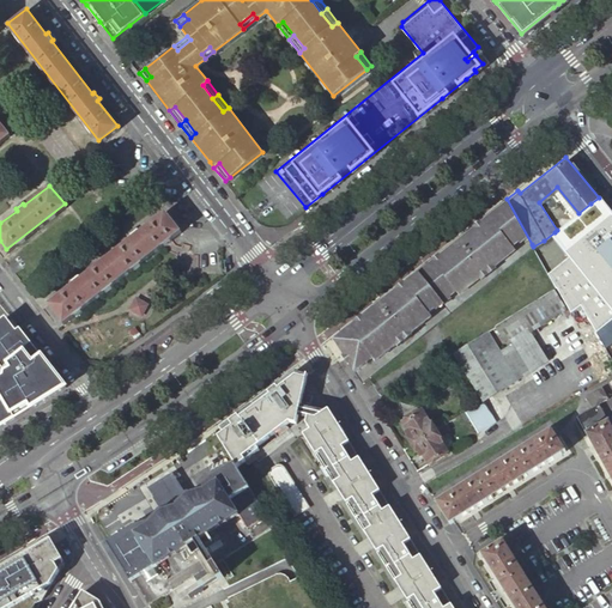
[(611,369),(611,213),(599,198),(591,204),(579,213),(557,230),(555,232),(544,241),(533,247),(552,285),(565,306),(606,375),(611,369)]
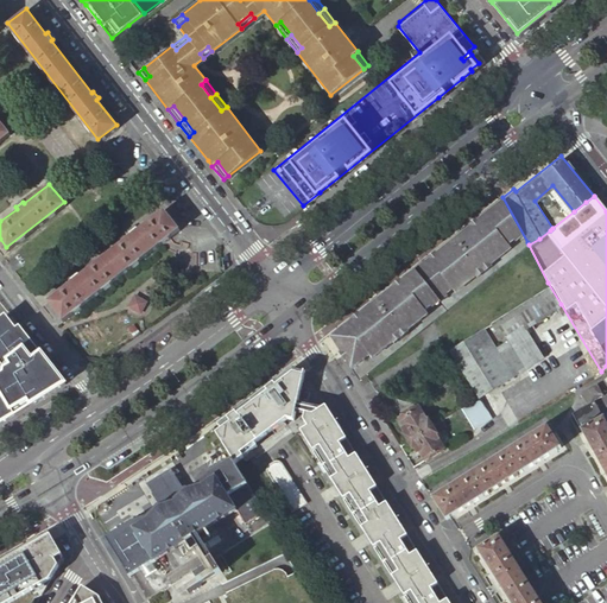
[(528,242),(503,197),(332,335),(358,378),(528,242)]
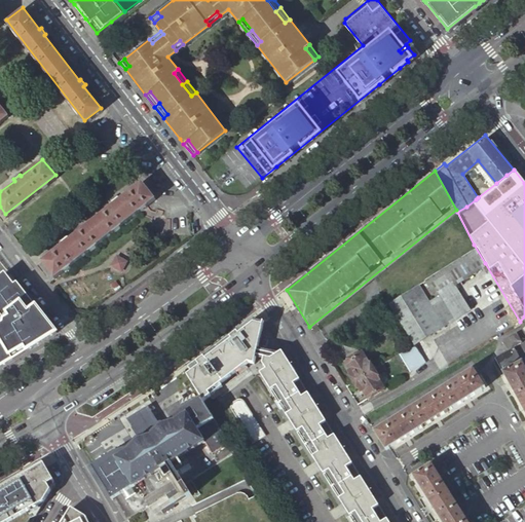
[(154,197),(141,180),(118,198),(117,196),(112,200),(113,202),(68,237),(67,236),(63,240),(63,241),(41,259),(53,275),(154,197)]
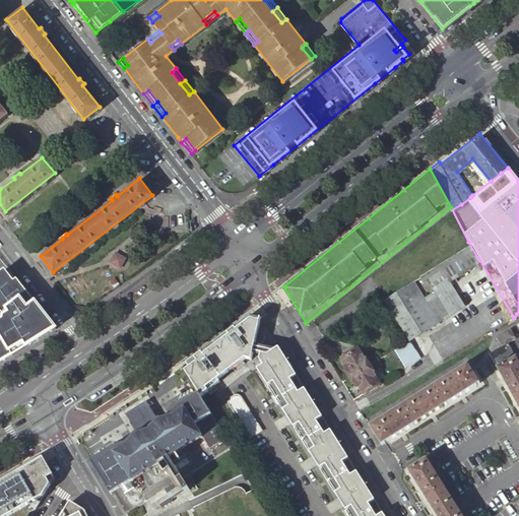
[(479,260),(468,242),(378,300),(403,342),(409,338),(408,337),(463,303),(449,279),(479,260)]
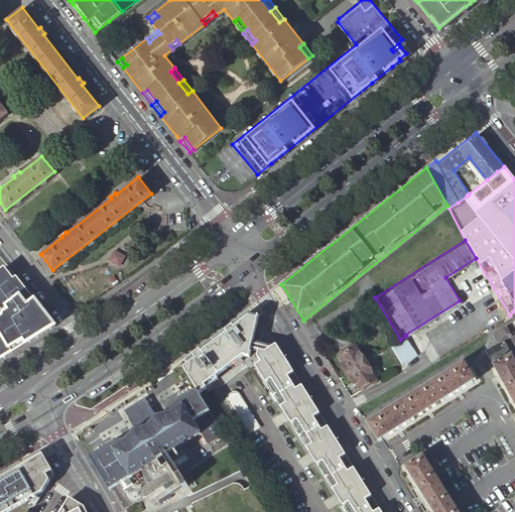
[(40,333),(54,324),(16,275),(13,277),(4,265),(0,268),(0,306),(4,312),(2,315),(0,316),(0,357),(6,354),(11,350),(28,340),(40,333)]
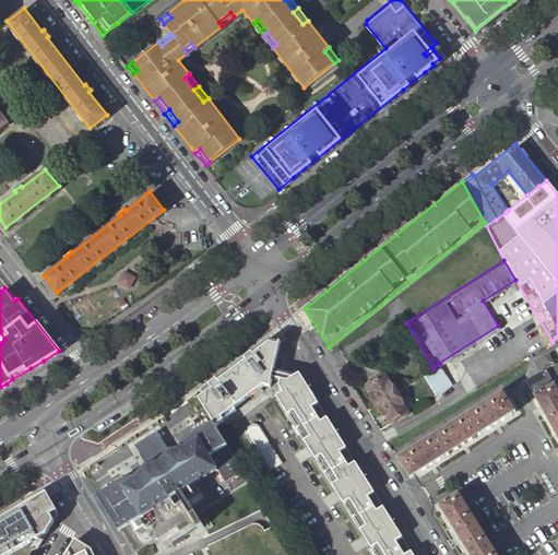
[(434,368),(406,322),(405,323),(432,369),(434,368)]
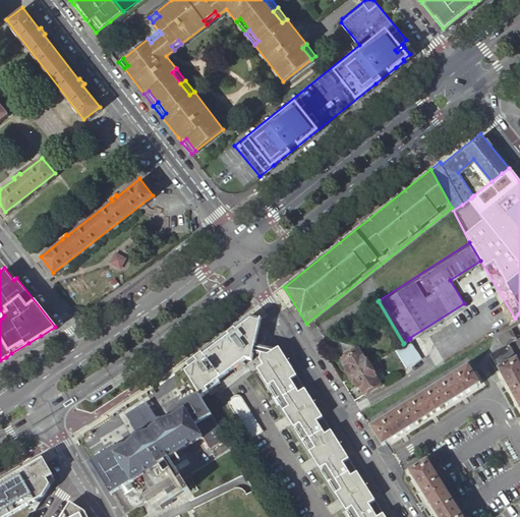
[(189,365),(185,368),(199,391),(199,392),(201,394),(208,389),(206,386),(245,356),(251,357),(253,348),(254,344),(261,319),(261,317),(250,313),(243,319),(232,328),(219,337),(186,361),(189,365)]
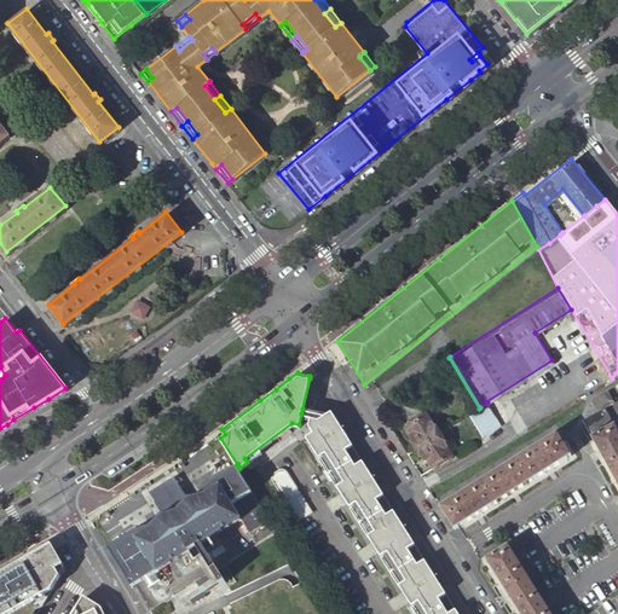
[(598,407),(604,405),(613,399),(607,388),(591,397),(598,407)]
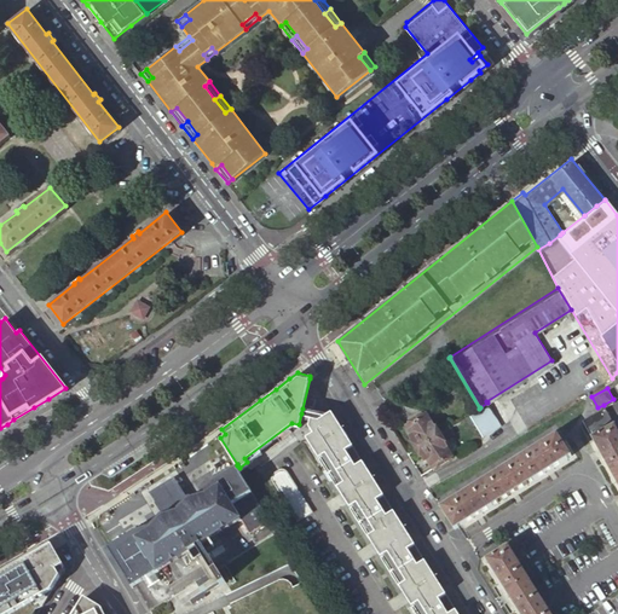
[(500,423),(487,403),(480,407),(479,409),(468,415),(481,435),(500,423)]
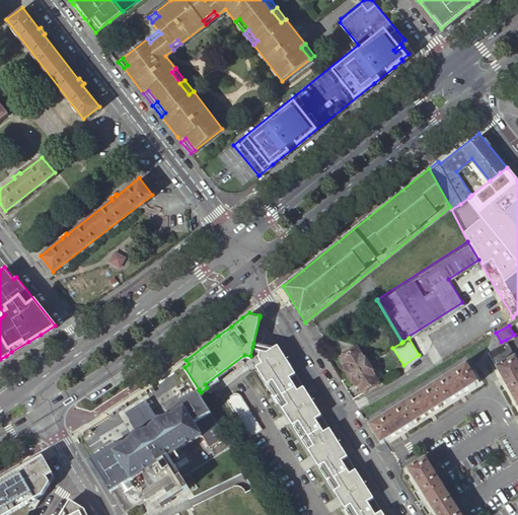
[(338,358),(348,375),(377,357),(374,353),(367,357),(369,360),(367,362),(357,346),(354,348),(351,344),(339,340),(336,349),(339,350),(338,352),(340,356),(338,358)]
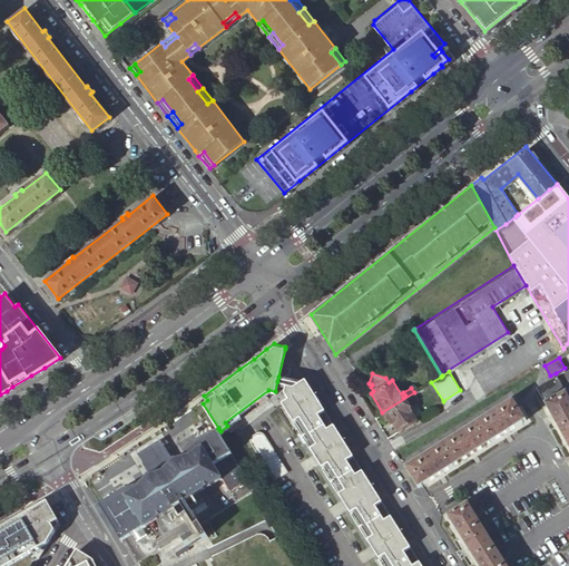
[(568,398),(556,373),(550,376),(529,389),(537,405),(546,400),(568,442),(568,398)]
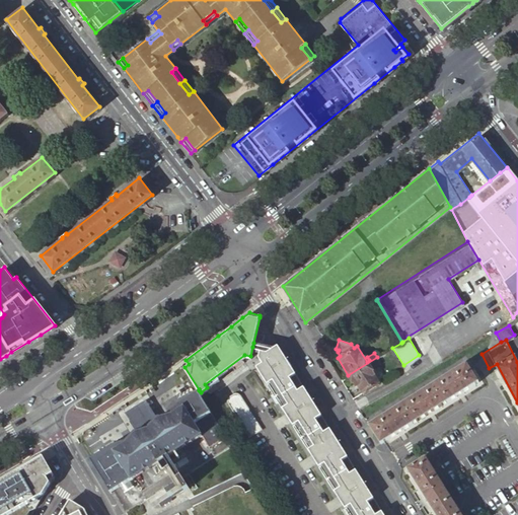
[(385,514),(377,502),(351,460),(325,419),(299,378),(278,344),(272,347),(267,350),(261,349),(259,355),(263,361),(256,365),(350,514),(385,514)]
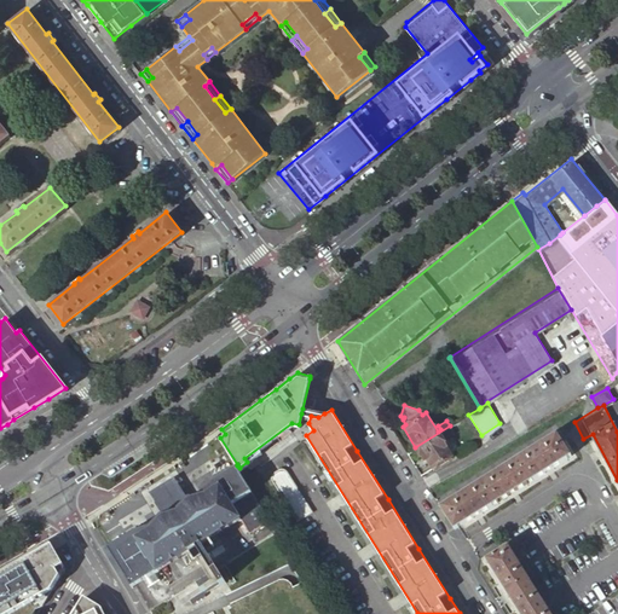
[(432,467),(451,453),(440,435),(443,433),(446,438),(454,432),(450,426),(415,447),(423,459),(427,457),(432,467)]
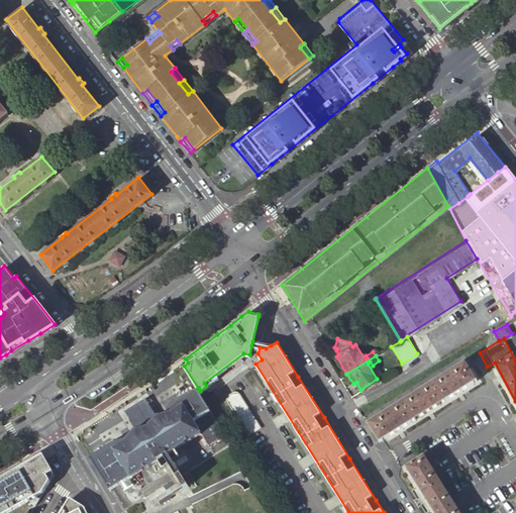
[(465,360),(367,421),(379,439),(400,425),(429,406),(476,378),(465,360)]
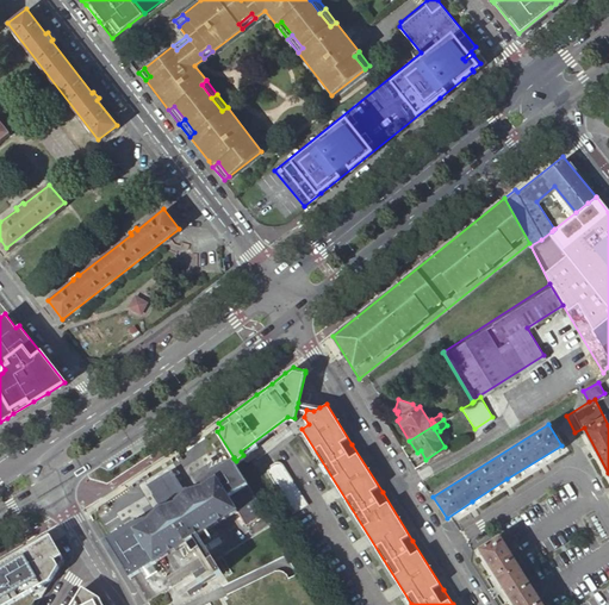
[(105,538),(109,543),(128,577),(182,542),(188,549),(192,547),(202,562),(212,556),(203,541),(211,536),(206,528),(234,510),(218,485),(219,484),(212,473),(234,459),(234,457),(212,471),(200,482),(184,491),(174,500),(159,505),(147,517),(131,522),(105,538)]
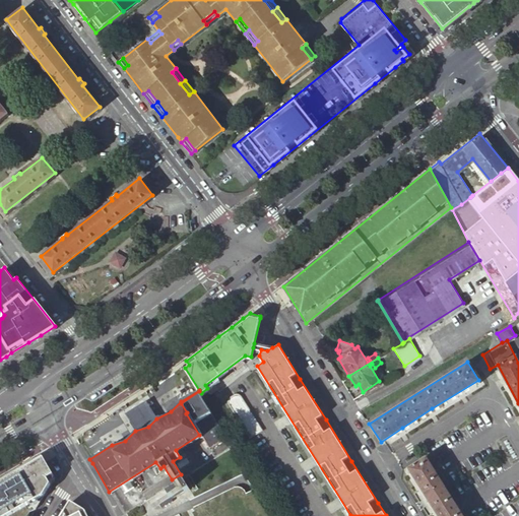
[(201,393),(199,391),(181,403),(187,412),(186,413),(199,435),(200,437),(202,436),(208,447),(226,435),(201,393)]
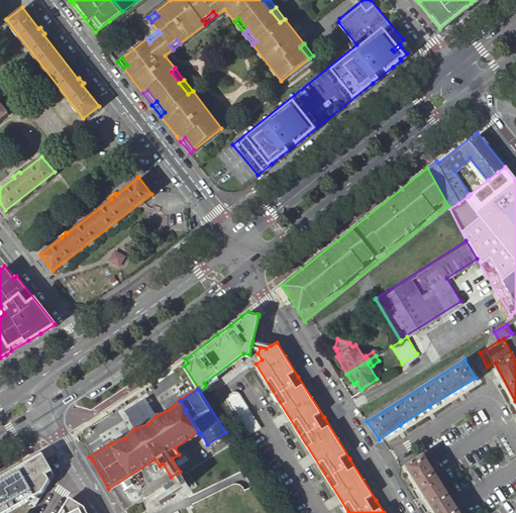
[(247,432),(261,424),(241,394),(238,390),(238,389),(236,389),(234,389),(233,389),(227,393),(226,395),(226,396),(226,397),(229,402),(247,432)]
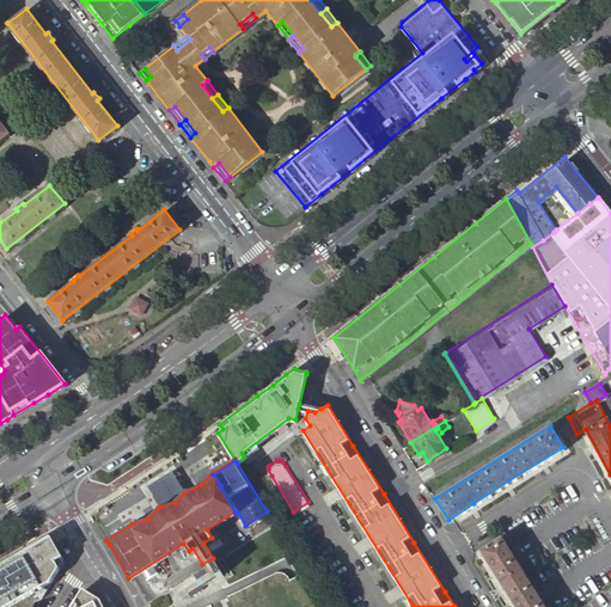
[(175,502),(184,492),(170,470),(145,485),(159,507),(175,502)]
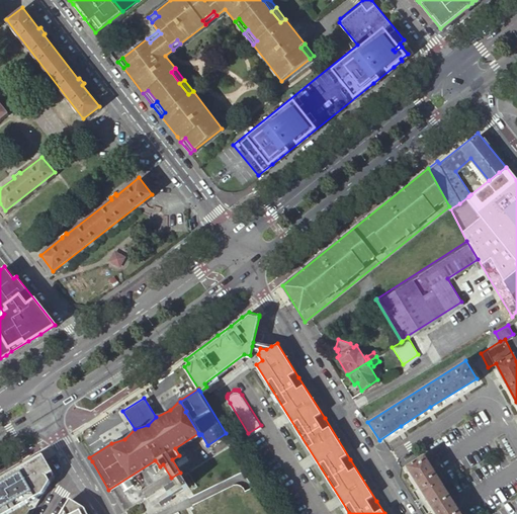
[(24,513),(29,508),(35,504),(52,478),(53,476),(54,475),(54,474),(54,472),(53,472),(53,470),(42,453),(41,452),(7,472),(8,473),(0,477),(0,513),(24,513)]
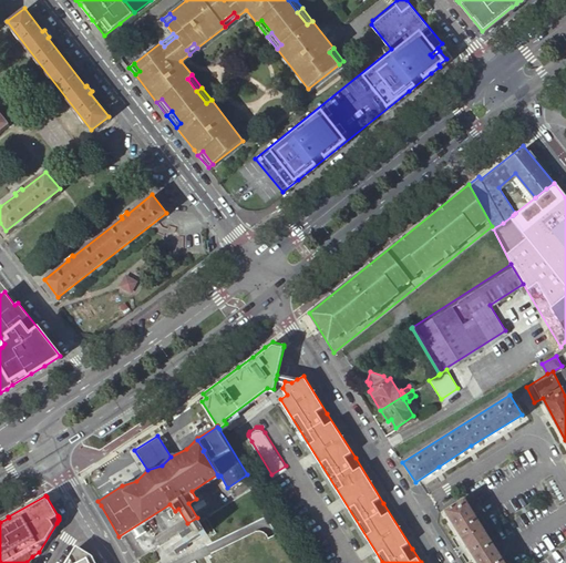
[(505,562),(464,498),(445,510),(452,521),(477,562),(479,562),(505,562)]
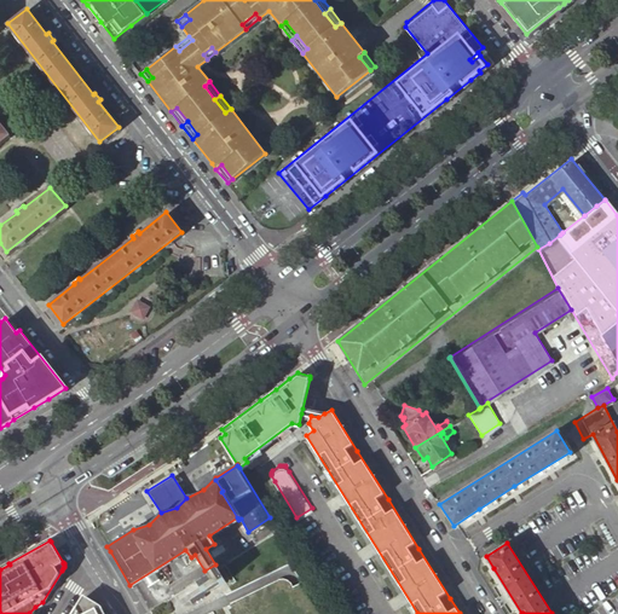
[(215,566),(206,572),(194,579),(202,591),(218,581),(219,583),(224,579),(215,566)]
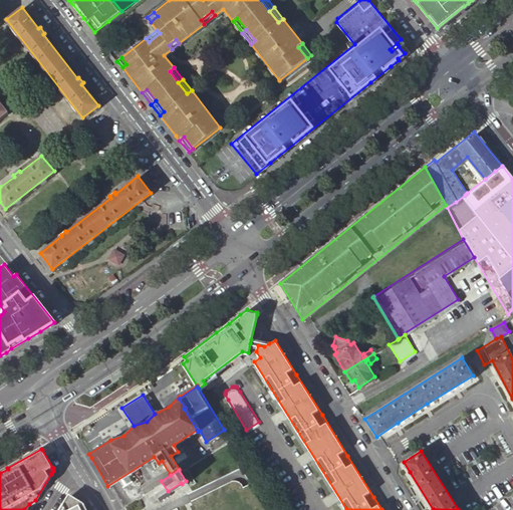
[(86,509),(82,502),(68,494),(58,509),(86,509)]
